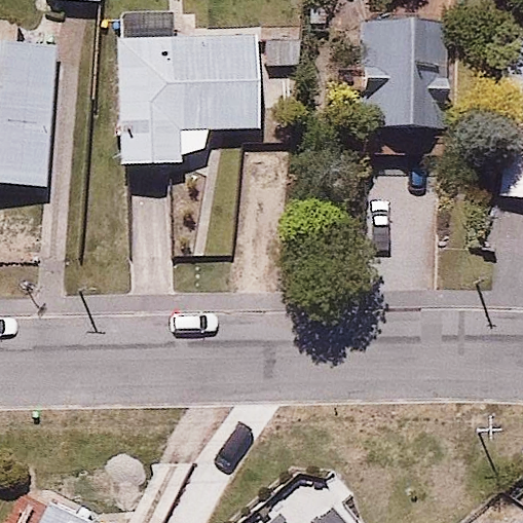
[(522,4),(500,3),(487,185),(522,188),(522,4)]
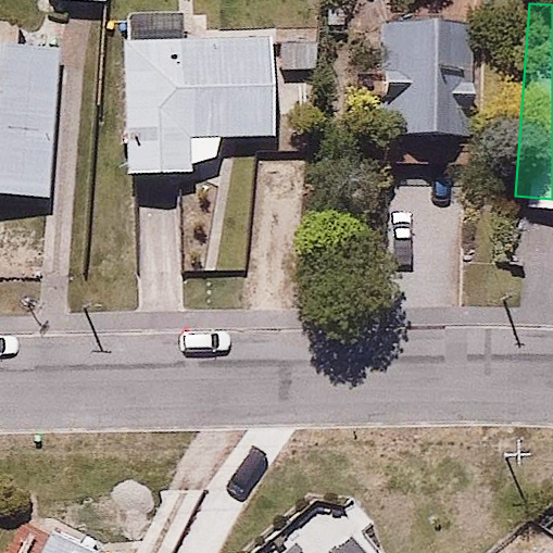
[(474,9),(374,8),(373,136),(473,137),(474,9)]
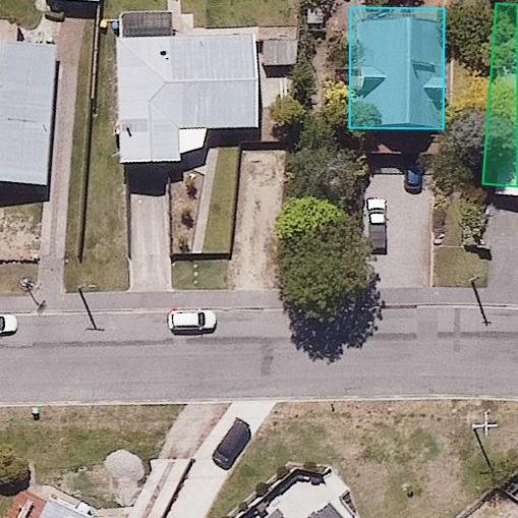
[(259,27),(110,32),(114,160),(205,157),(204,127),(262,126),(259,27)]
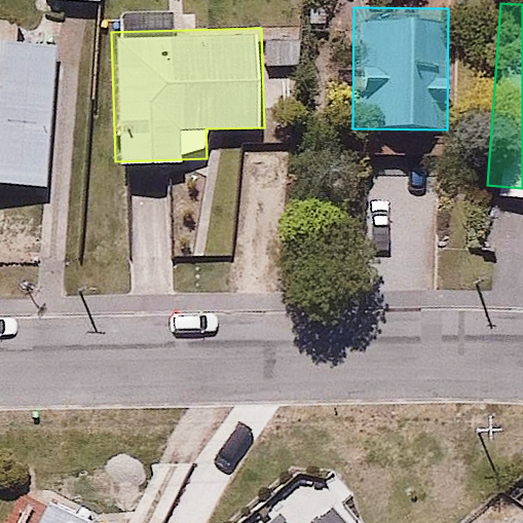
[(61,38),(0,32),(0,181),(46,186),(61,38)]
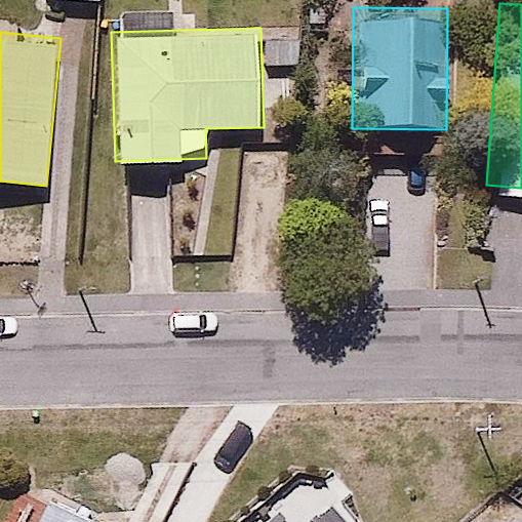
[(82,521),(36,498),(24,521),(82,521)]
